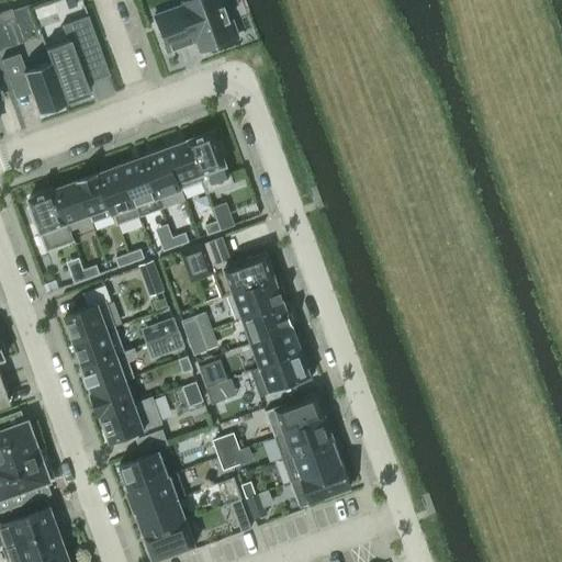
[(203,52),(236,40),(222,0),(186,0),(184,0),(187,7),(153,19),(164,51),(199,37),(203,52)]
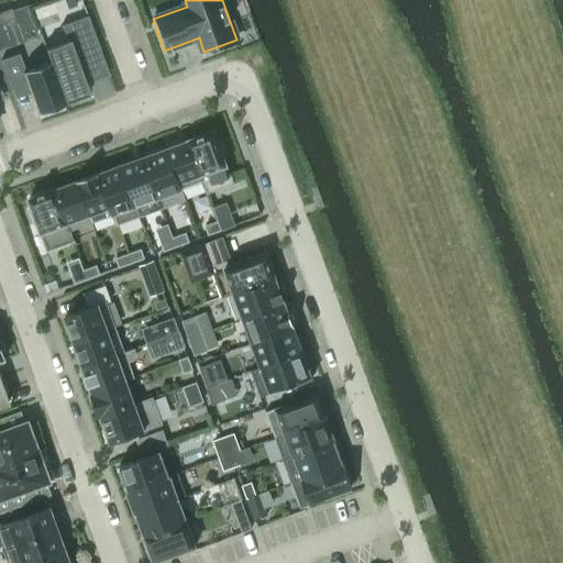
[(66,41),(45,48),(51,62),(65,103),(89,95),(85,84),(83,78),(107,69),(87,17),(61,25),(66,41)]
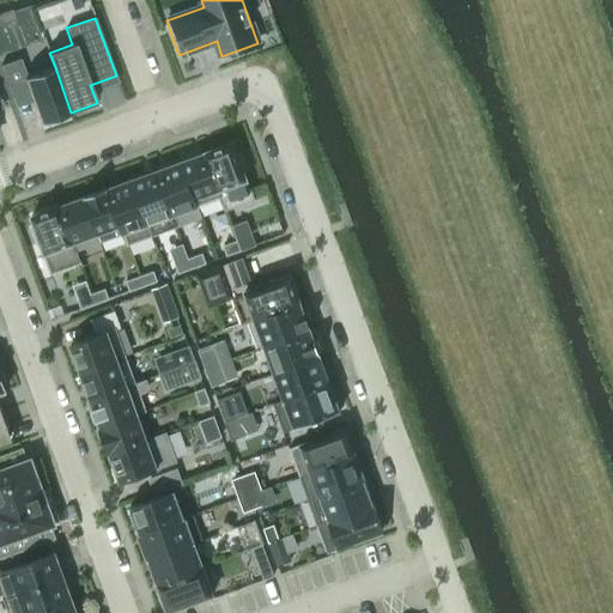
[(19,59),(1,66),(12,98),(29,92),(40,123),(48,121),(49,125),(64,119),(64,115),(71,113),(55,67),(26,77),(19,59)]
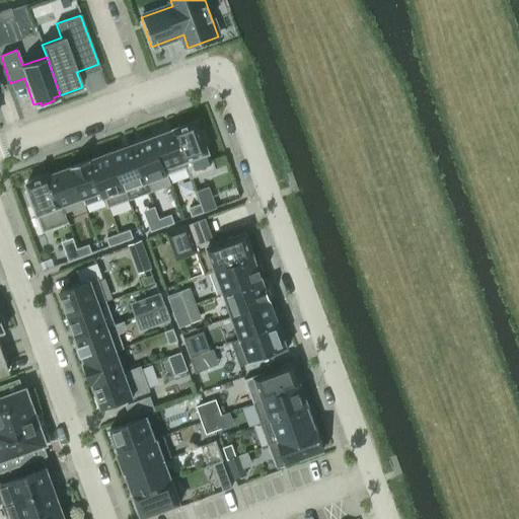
[(204,129),(201,130),(197,121),(173,129),(191,177),(215,168),(205,143),(209,142),(204,129)]
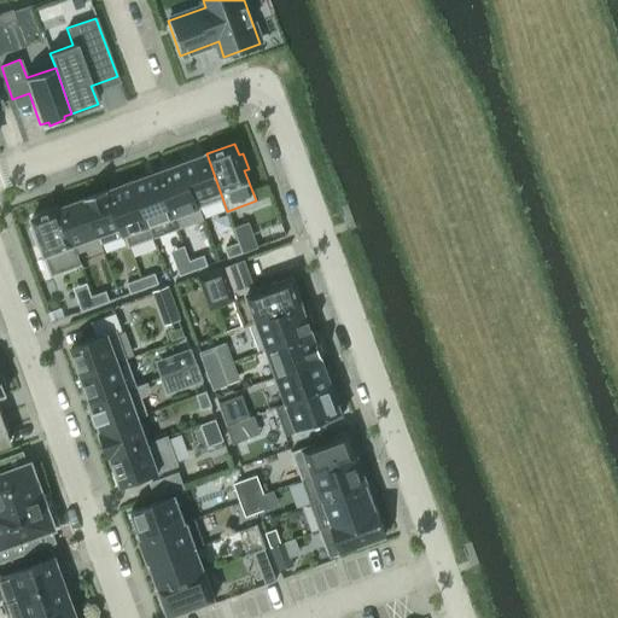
[(226,211),(227,211),(207,153),(182,163),(203,220),(204,220),(199,208),(222,199),(226,211)]
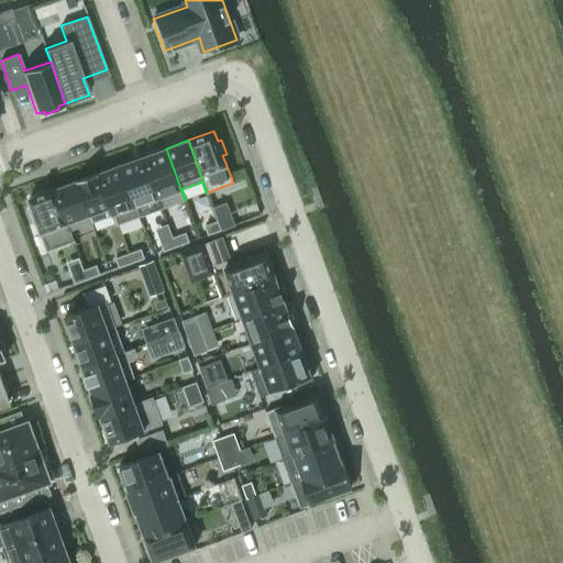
[(163,208),(185,200),(166,148),(143,156),(163,208)]
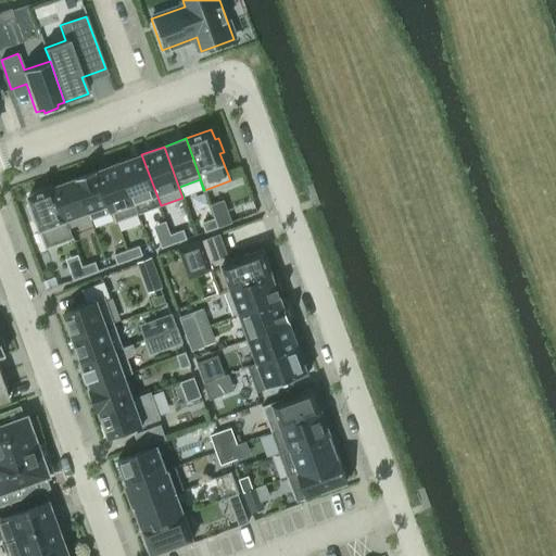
[(138,214),(161,205),(141,154),(119,163),(138,214)]
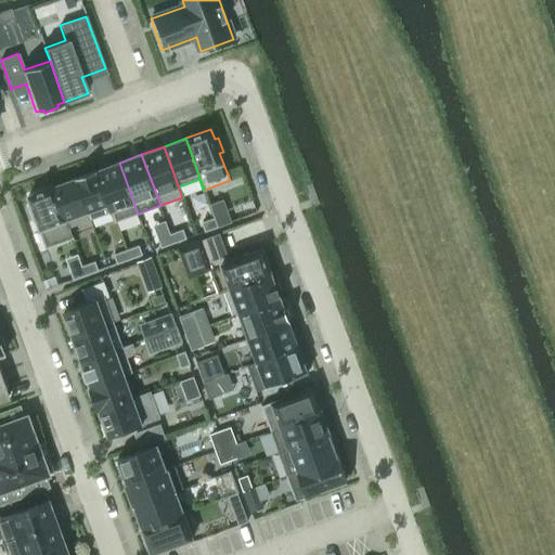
[(116,221),(138,214),(119,163),(98,170),(113,211),(116,221)]
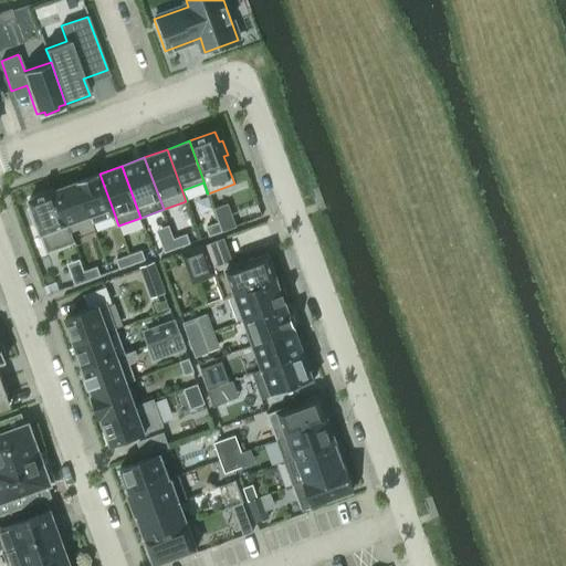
[(92,223),(115,216),(100,174),(77,181),(92,223)]
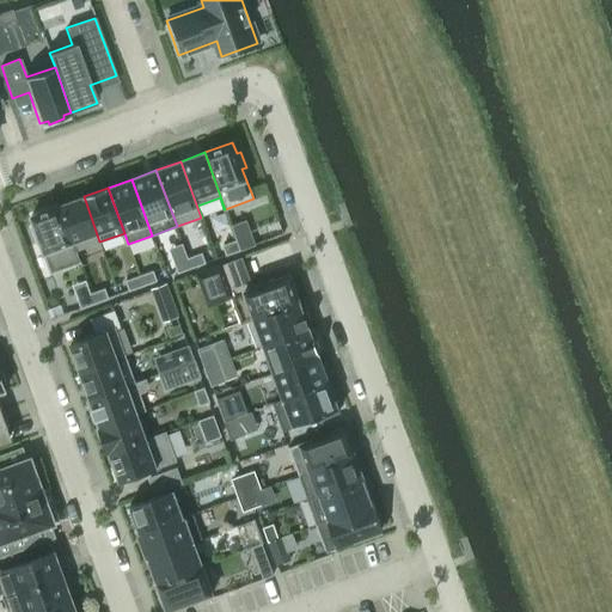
[(77,250),(99,242),(84,196),(59,206),(79,262),(80,262),(77,250)]
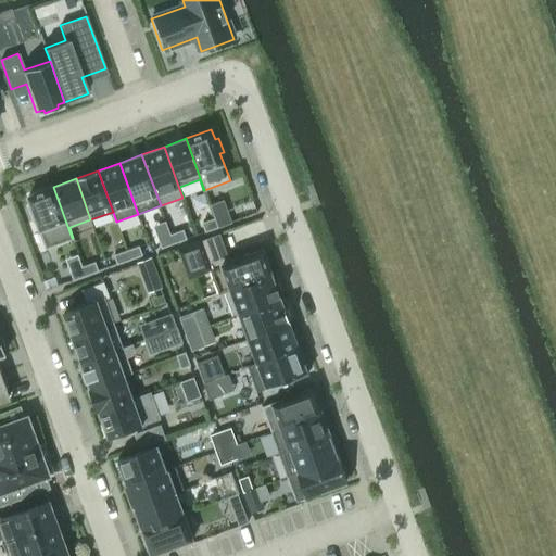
[(47,247),(72,238),(53,187),(28,196),(32,206),(28,207),(34,222),(37,219),(47,247)]
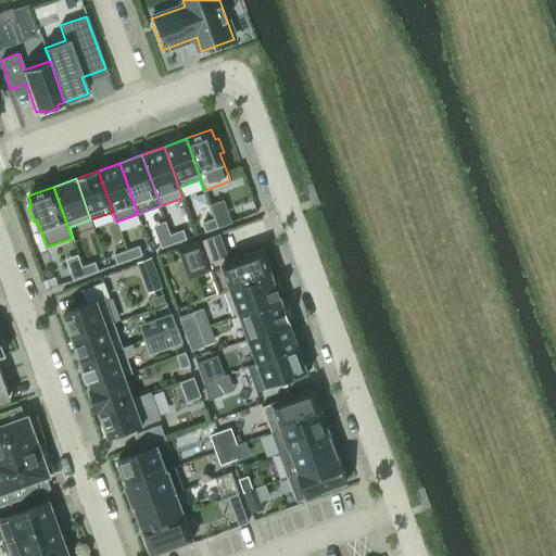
[(214,204),(212,205),(216,218),(219,226),(231,222),(224,201),(214,204)]
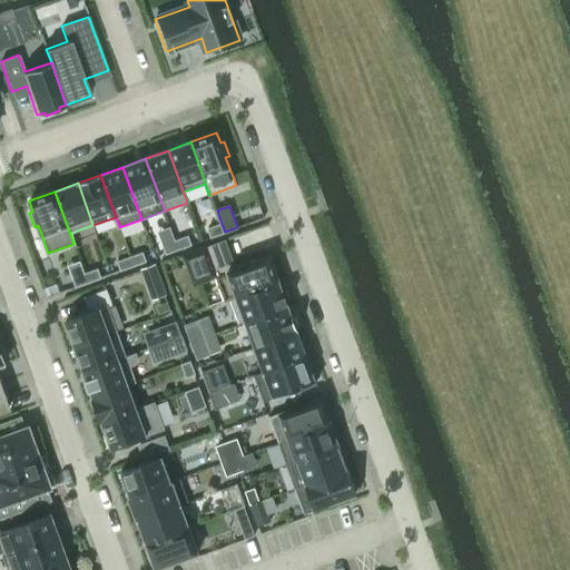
[(222,224),(208,228),(212,237),(225,232),(222,224)]
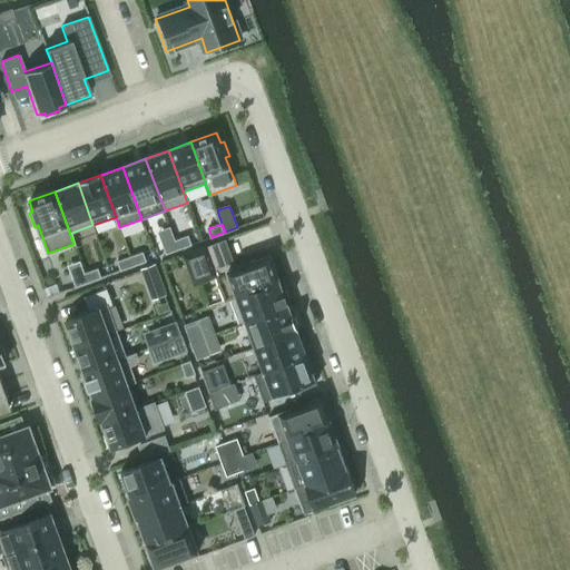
[(178,248),(190,244),(188,235),(175,239),(178,248)]
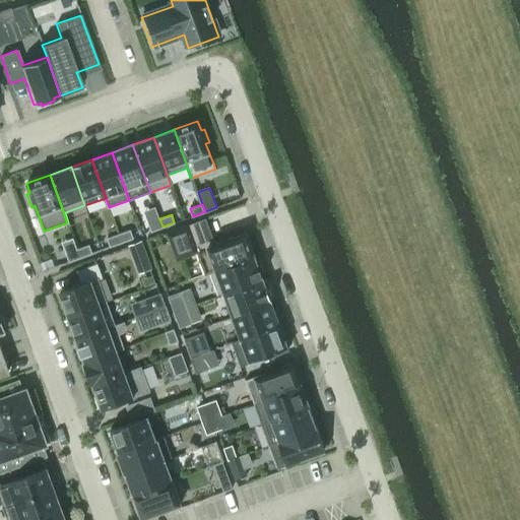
[(151,231),(163,226),(159,218),(148,222),(151,231)]
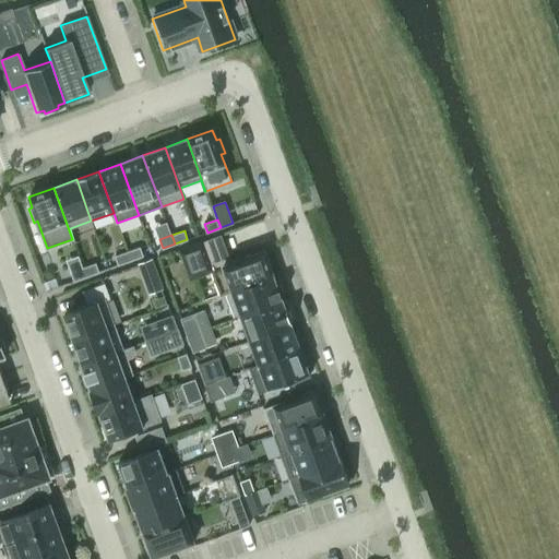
[(222,235),(180,250),(191,280),(211,272),(221,296),(234,292),(273,276),(264,250),(232,262),(222,235)]
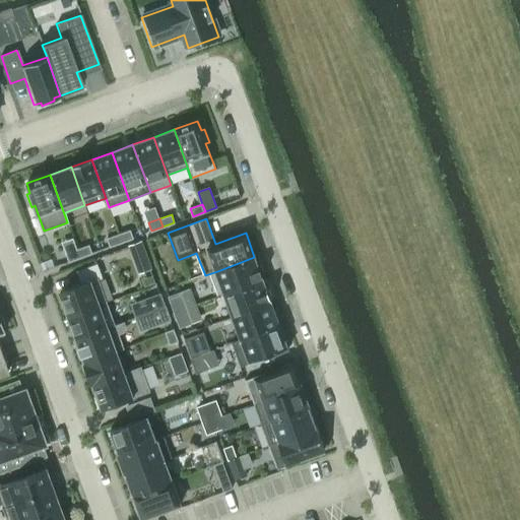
[(122,242),(133,238),(131,230),(119,235),(122,242)]
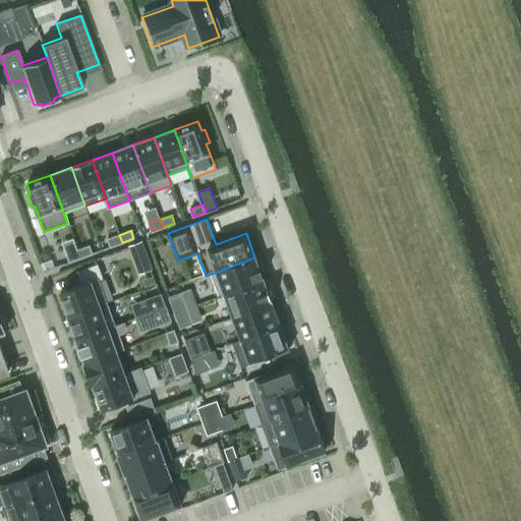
[(111,246),(122,242),(119,235),(108,239),(111,246)]
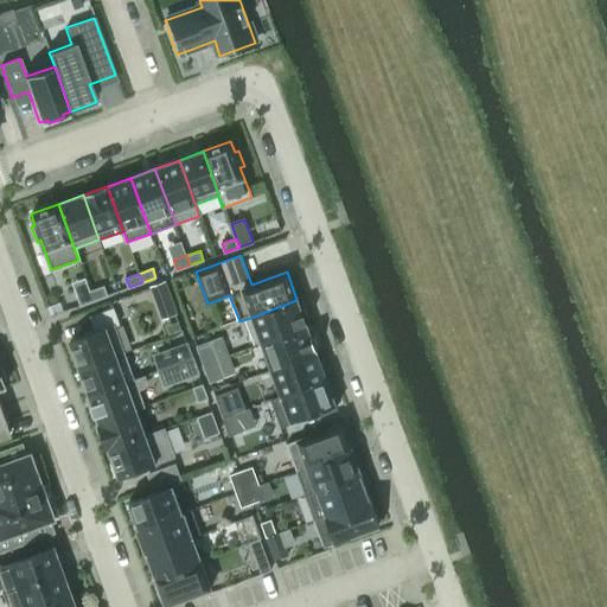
[(94,300),(107,295),(103,287),(90,292),(94,300)]
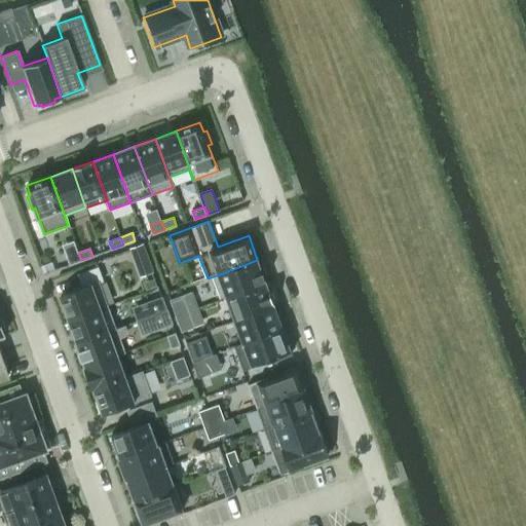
[(70,265),(81,260),(78,253),(67,257),(70,265)]
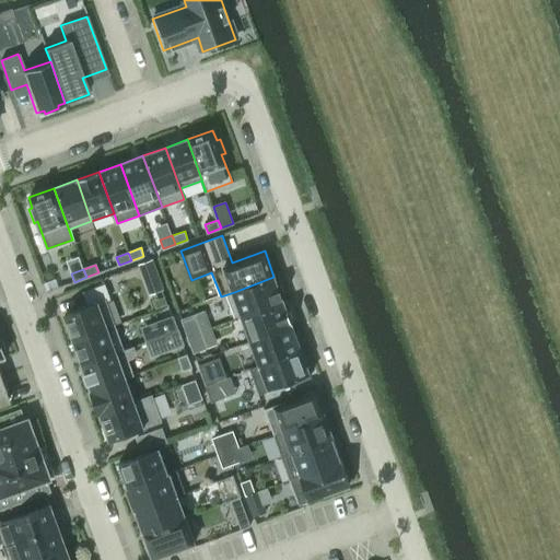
[(273,277),(234,292),(243,317),(283,302),(273,277)]
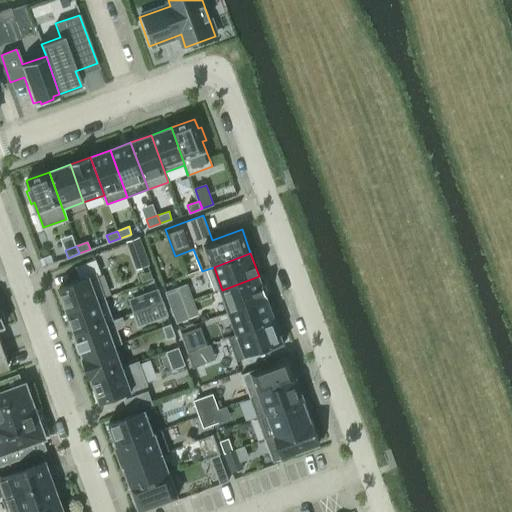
[(96,275),(100,273),(95,261),(76,267),(81,280),(58,288),(67,311),(105,298),(96,275)]
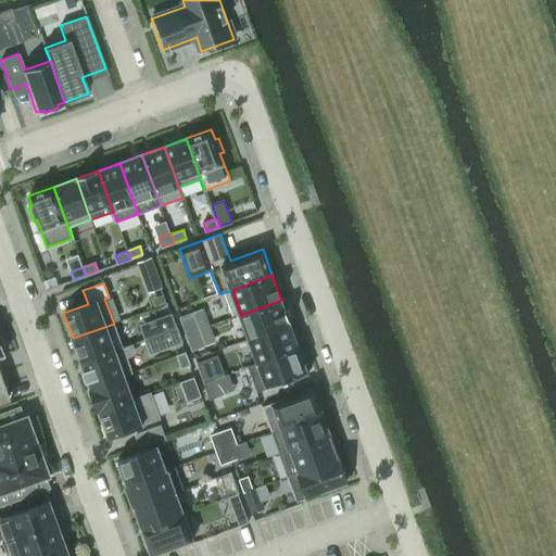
[(281,300),(241,315),(250,340),(290,325),(281,300)]
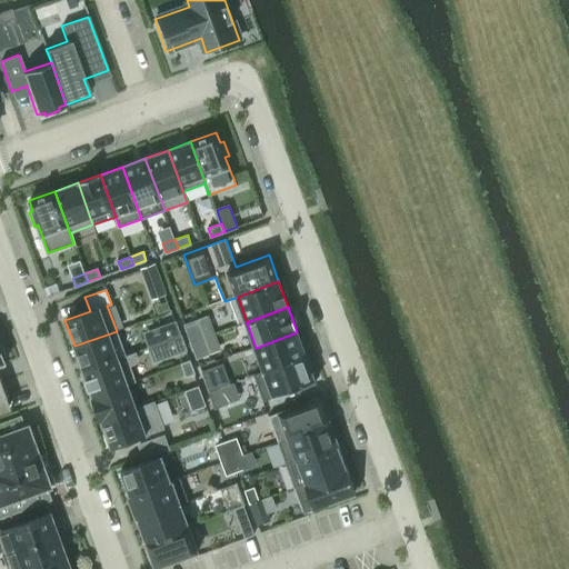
[(197,320),(183,325),(190,342),(203,337),(197,320)]
